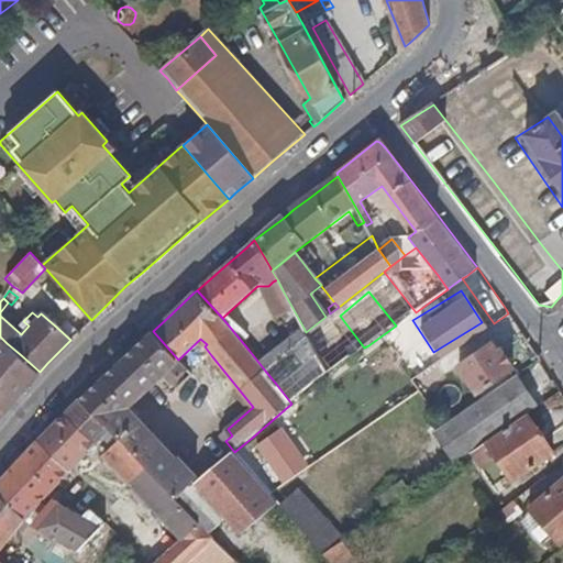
[(77,333),(64,321),(57,328),(70,340),(77,333)]
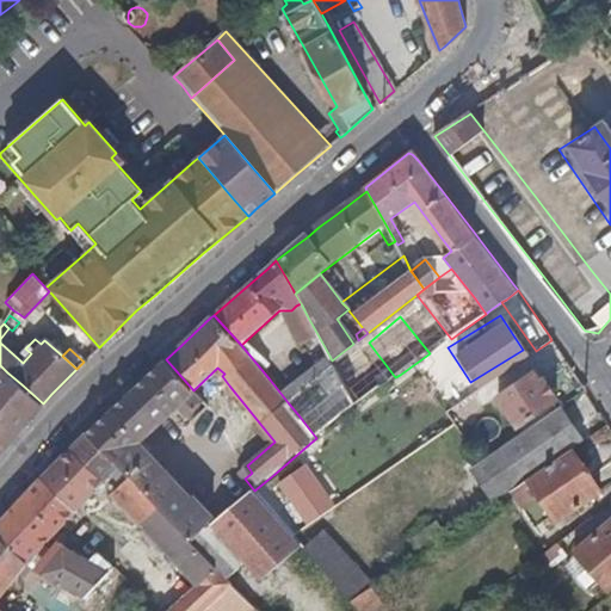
[(301,544),(282,523),(254,491),(245,479),(238,485),(230,479),(218,488),(223,494),(215,501),(226,513),(209,529),(176,492),(180,488),(137,440),(185,399),(193,390),(166,359),(159,365),(128,394),(104,415),(88,431),(118,464),(128,475),(158,506),(168,517),(204,557),(214,568),(224,580),(244,563),(260,580),(301,544)]
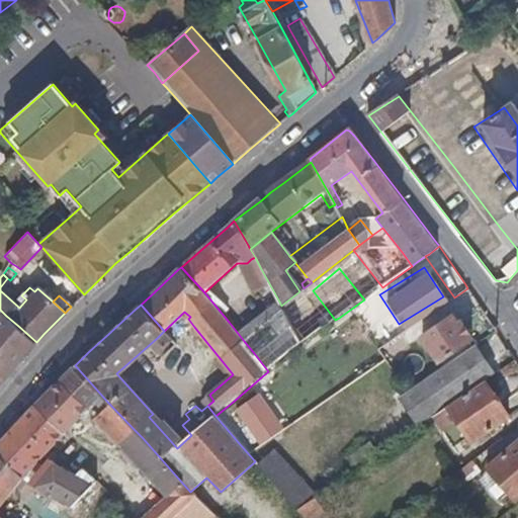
[(303,344),(295,331),(290,322),(283,309),(244,341),(254,353),(268,371),(303,344)]
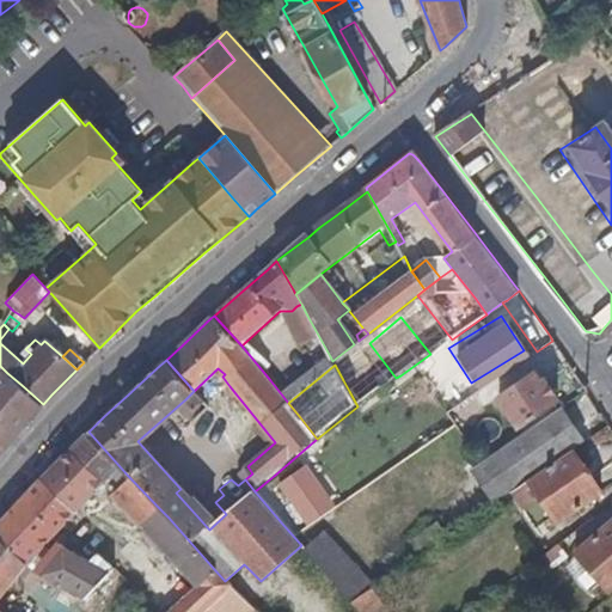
[(380,390),(363,367),(343,380),(349,391),(357,407),(380,390)]
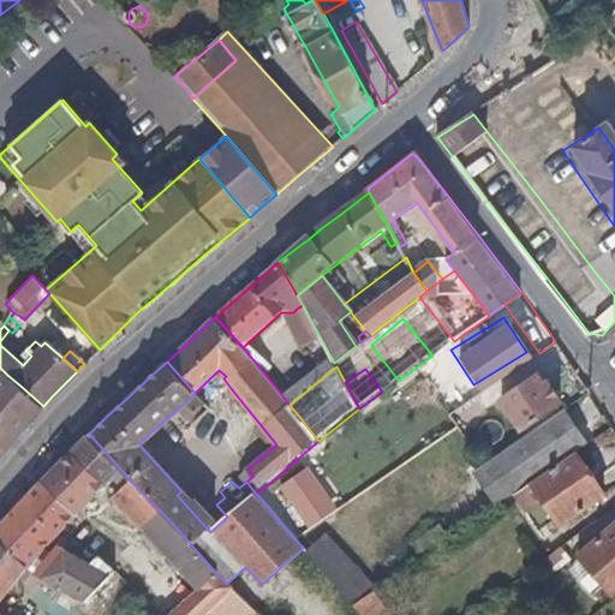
[(0,453),(25,424),(43,406),(22,387),(7,375),(5,372),(0,376),(0,453)]
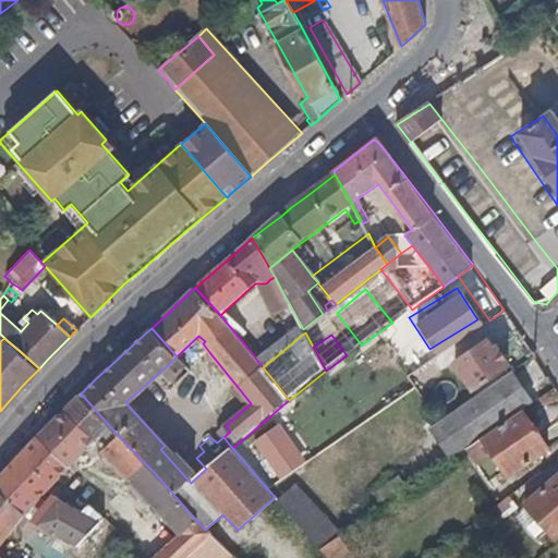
[(485,381),(510,363),(498,347),(495,348),(487,339),(474,349),(455,363),(472,389),(485,381)]
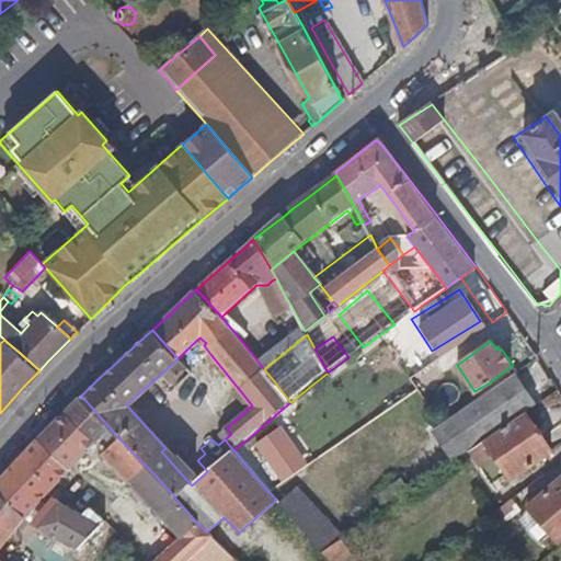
[(422,396),(446,377),(435,364),(434,365),(411,380),(422,396)]
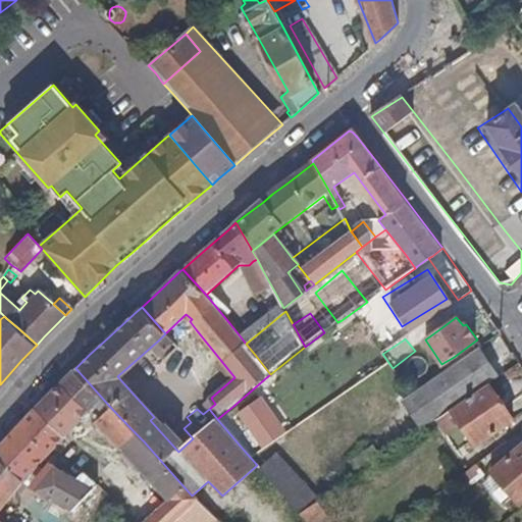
[(421,427),(498,374),(480,351),(470,358),(404,405),(421,427)]
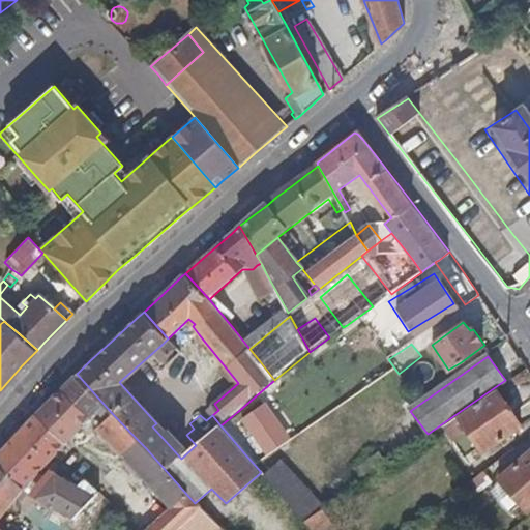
[(102,403),(77,374),(69,381),(62,387),(89,416),(90,415),(97,408),(102,403)]
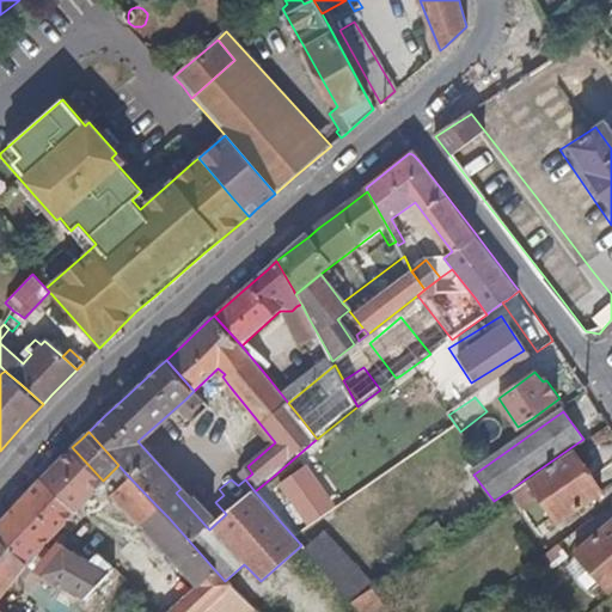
[(75,509),(103,481),(72,447),(68,452),(43,477),(65,499),(75,509)]
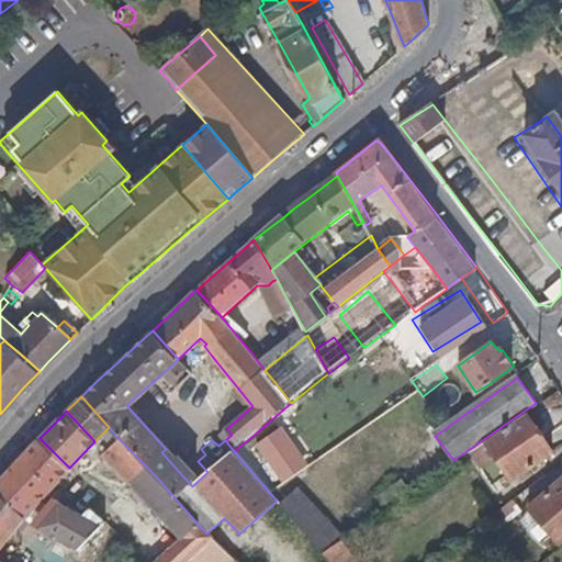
[(553,450),(527,413),(491,438),(472,451),(479,462),(484,459),(493,451),(503,465),(513,480),(553,450)]
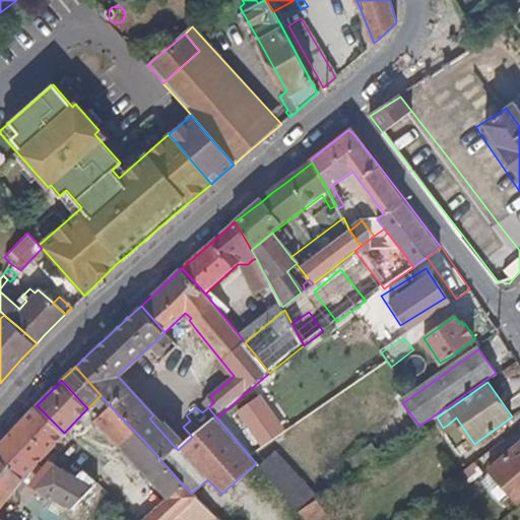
[(134,431),(109,404),(101,395),(95,400),(105,410),(94,420),(119,445),(134,431)]
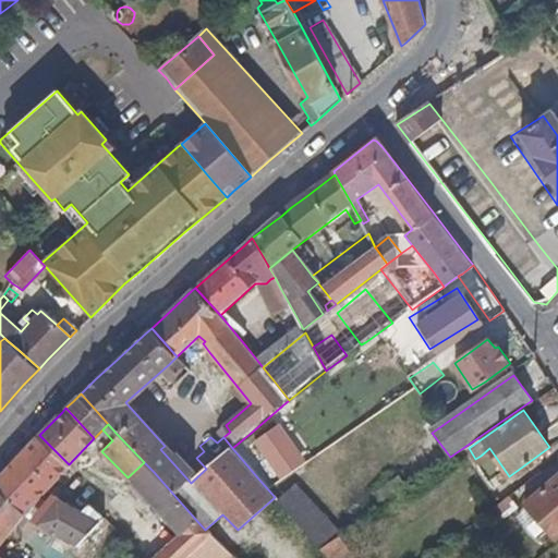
[(223,437),(230,432),(226,425),(218,432),(223,437)]
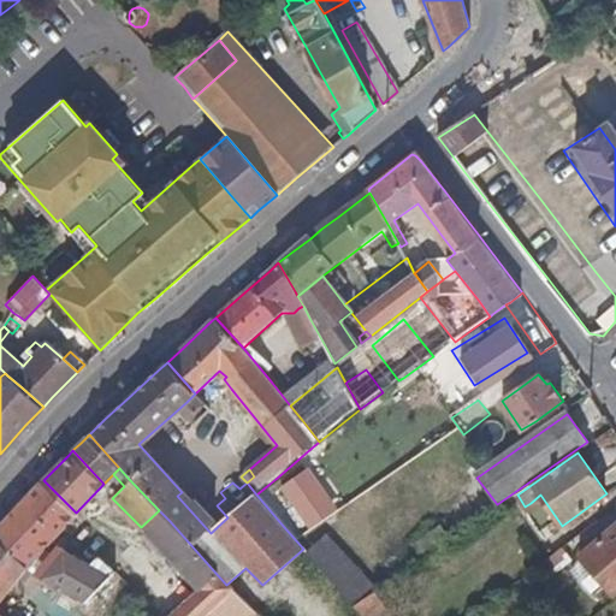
[(247,483),(241,477),(232,483),(240,489),(247,483)]
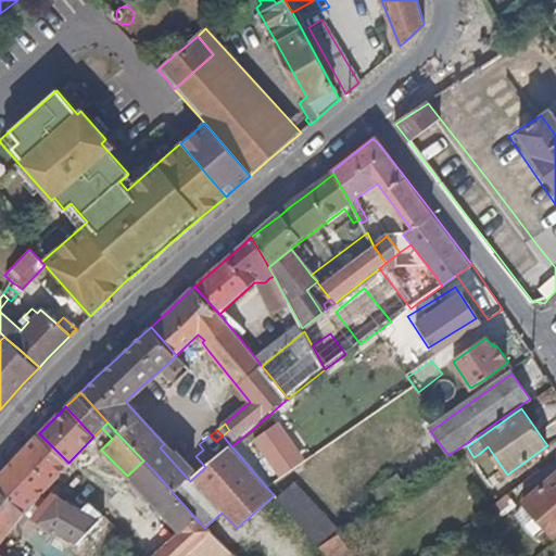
[(336,533),(315,509),(249,432),(243,437),(231,446),(256,476),(274,495),(298,522),(320,548),(338,536),(336,533)]
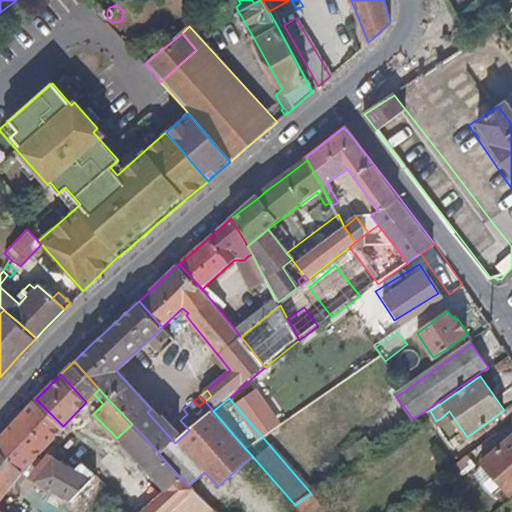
[(29,460),(60,429),(63,426),(54,417),(36,399),(35,402),(8,430),(0,438),(0,449),(22,473),(29,477),(36,468),(29,460)]
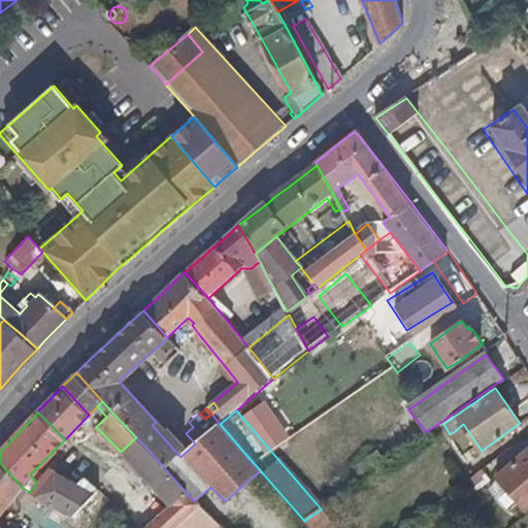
[(186,433),(193,427),(189,422),(182,429),(186,433)]
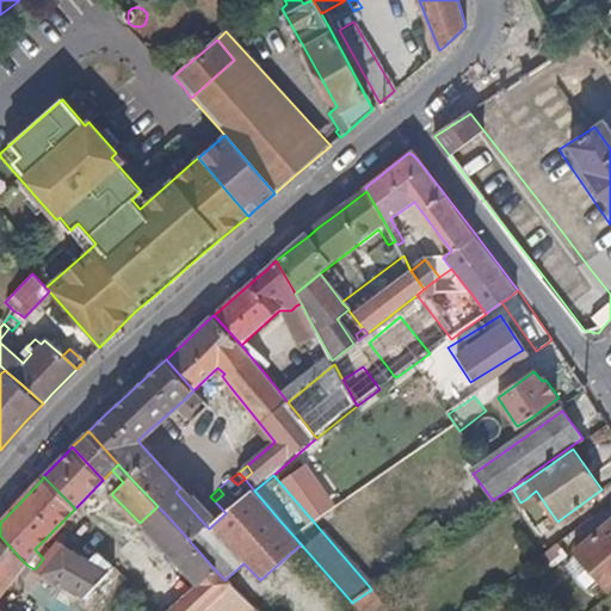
[(547,506),(536,491),(526,499),(537,512),(547,506)]
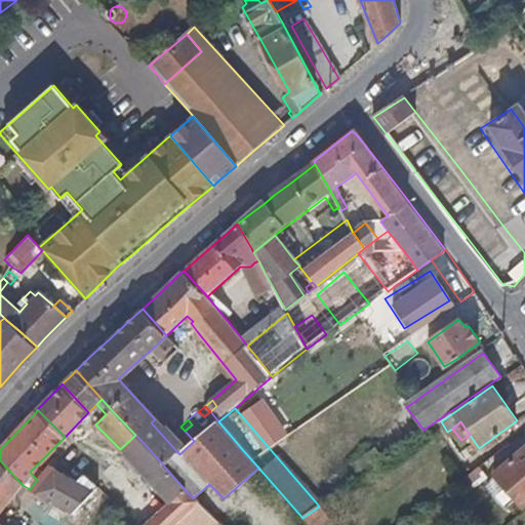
[(175,479),(145,444),(135,435),(120,449),(148,479),(168,502),(172,499),(184,488),(175,479)]
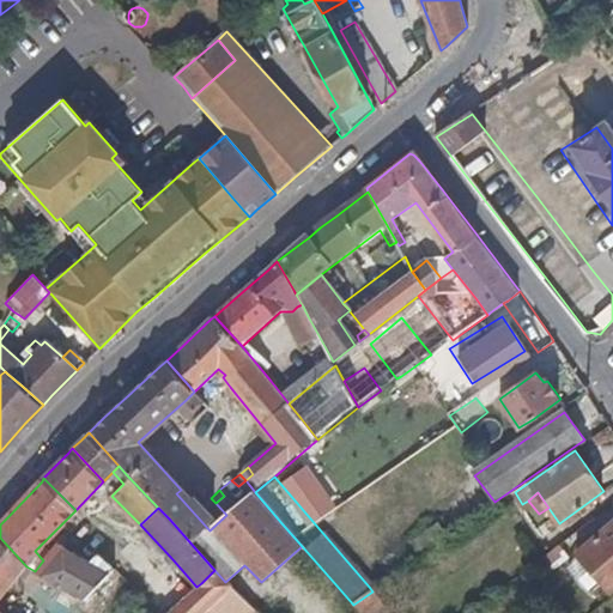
[(612,589),(612,522),(577,552),(581,558),(577,562),(593,581),(598,576),(611,592),(612,589)]
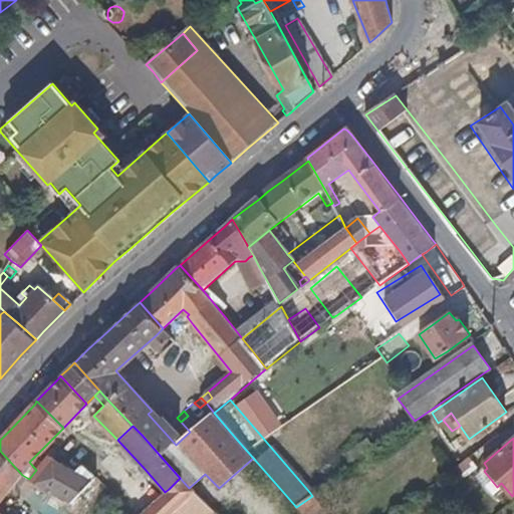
[(0,513),(0,503),(22,475),(0,451),(0,513)]
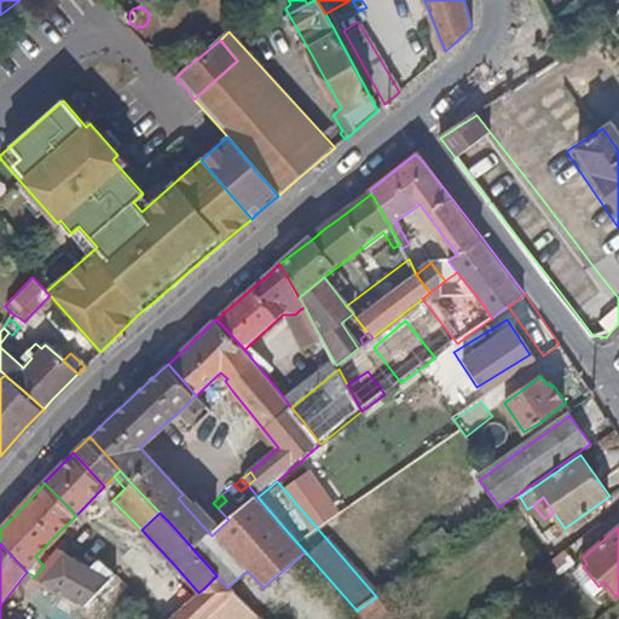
[(64,594),(88,568),(58,550),(44,566),(35,577),(61,591),(64,594)]
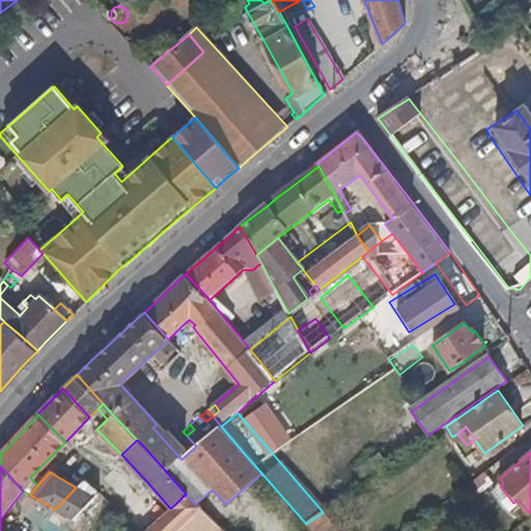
[(470,501),(491,485),(483,475),(463,491),(470,501)]
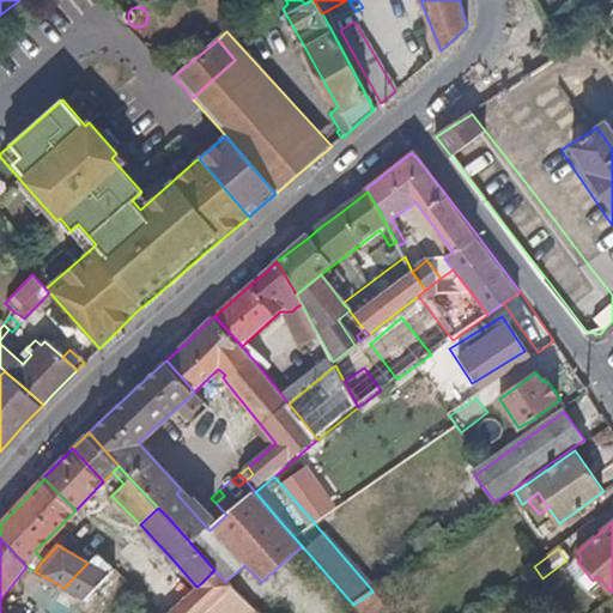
[(150,612),(109,575),(115,571),(97,554),(87,563),(64,588),(65,589),(73,594),(78,598),(86,604),(93,611),(96,612),(150,612)]
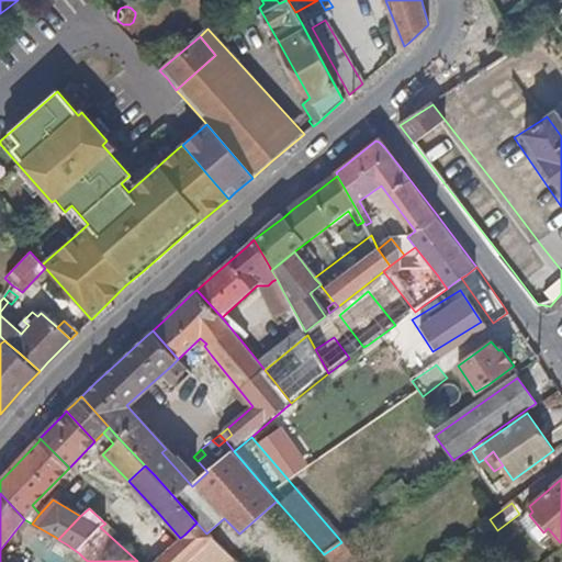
[(192,557),(212,538),(206,534),(197,523),(184,535),(180,538),(175,543),(154,561),(182,561),(179,558),(187,551),(192,557)]
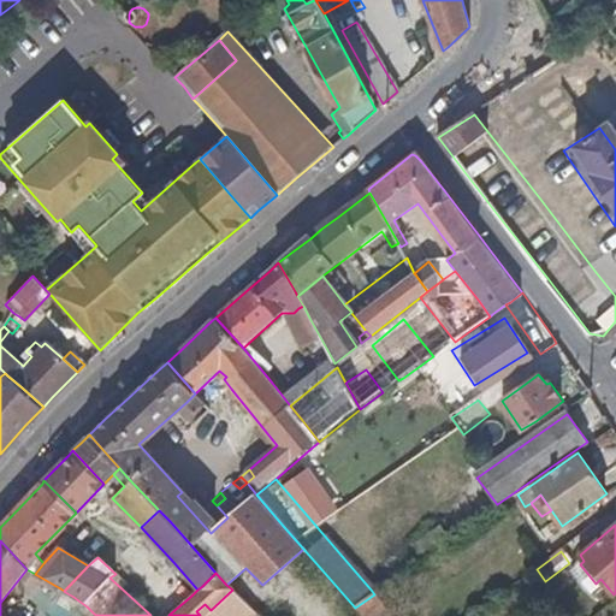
[(73,597),(65,592),(64,591),(59,596),(66,603),(73,597)]
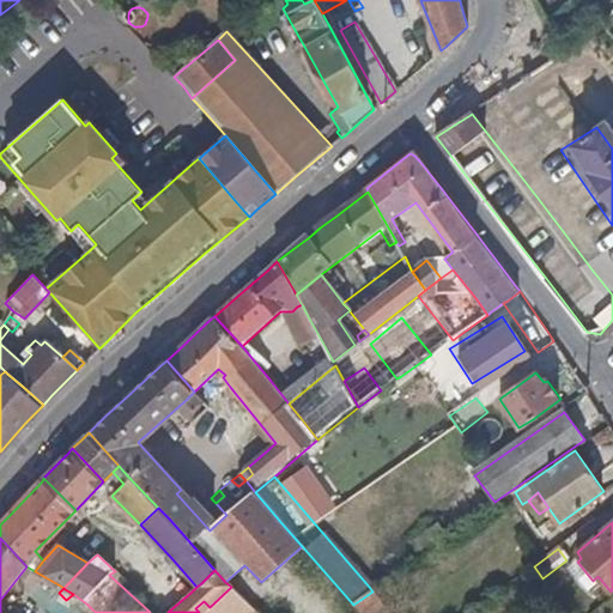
[(372,612),(386,605),(374,590),(372,592),(353,605),(359,612),(372,612)]
